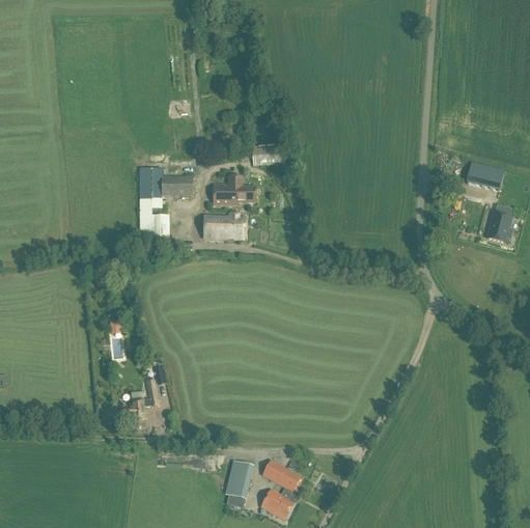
[(211,67),(211,55),(200,56),(201,67),(211,67)]
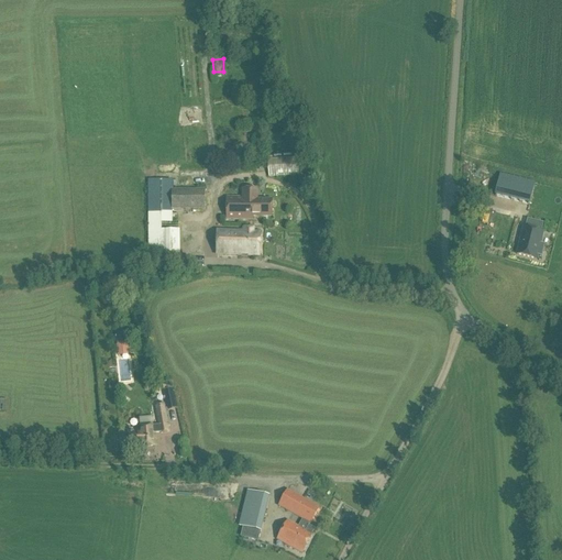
[(268,142),(283,141),(282,130),(267,132),(268,142)]
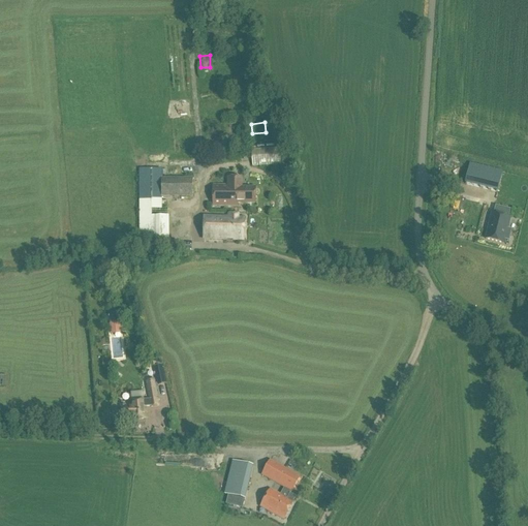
[(250,143),(251,164),(280,162),(278,141),(250,143)]
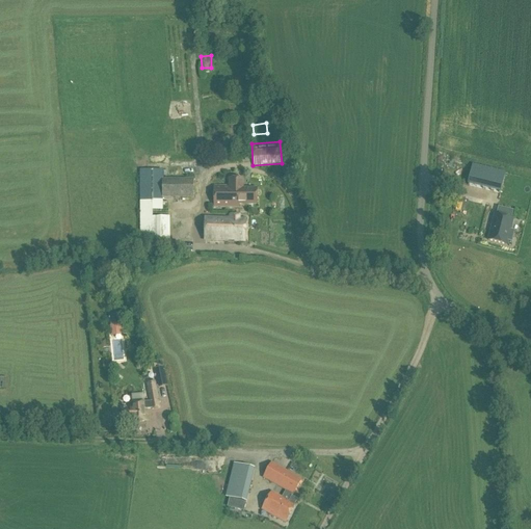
[(500,191),(505,169),(472,162),(467,183),(500,191)]
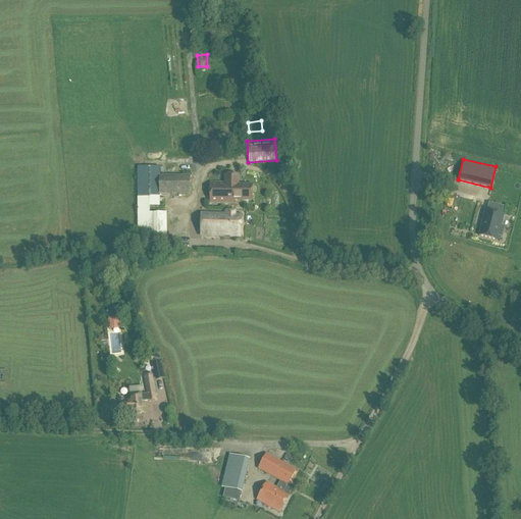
[(158,172),(159,172),(159,164),(137,164),(137,236),(166,236),(165,196),(159,196),(159,192),(158,192),(158,172)]
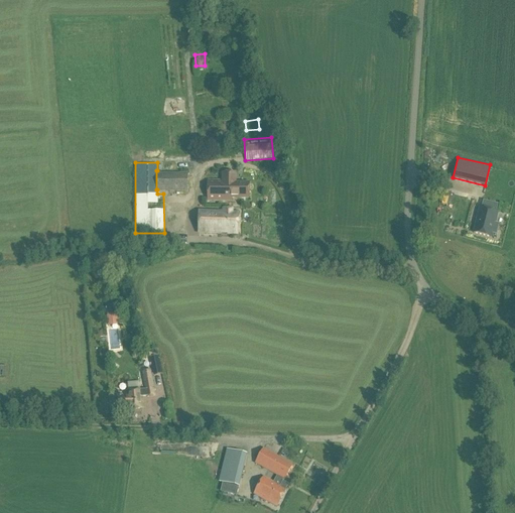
[(156,189),(157,189),(186,189),(186,170),(157,170),(156,170),(156,189)]
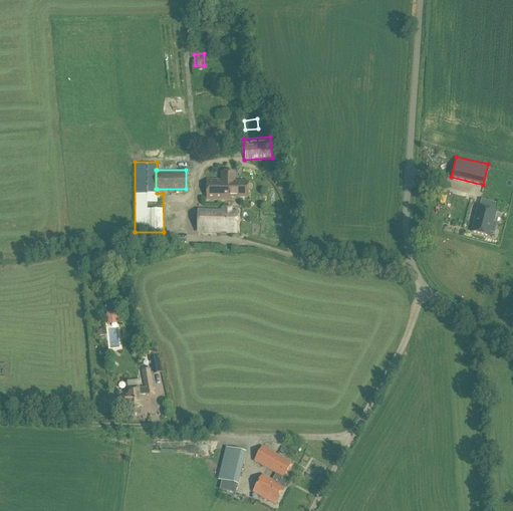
[(234,171),(221,171),(221,178),(206,178),(206,198),(230,198),(230,196),(247,196),(247,181),(234,181),(234,171)]
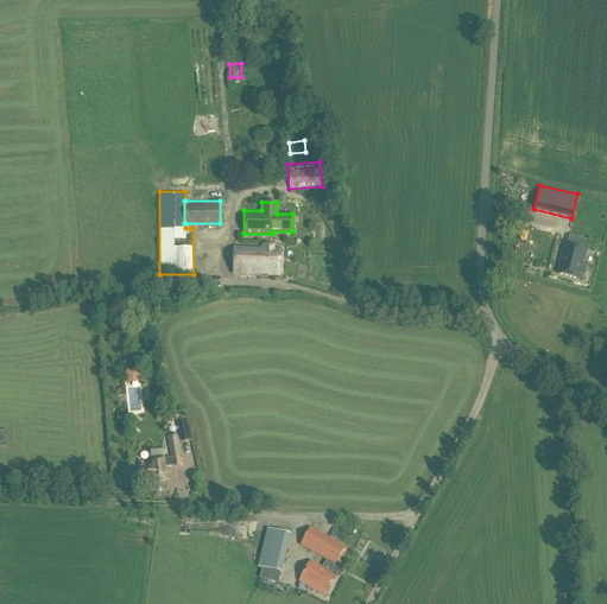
[(583,273),(587,261),(582,260),(585,248),(582,247),(585,239),(569,234),(567,243),(564,242),(557,272),(577,277),(579,272),(583,273)]
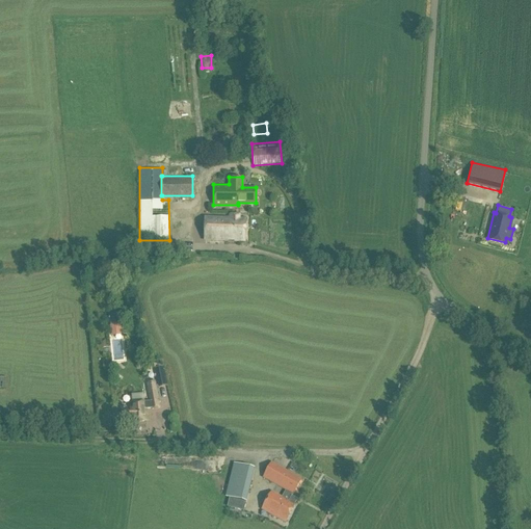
[(205,215),(204,238),(243,239),(244,217),(238,216),(239,213),(230,212),(230,216),(205,215)]
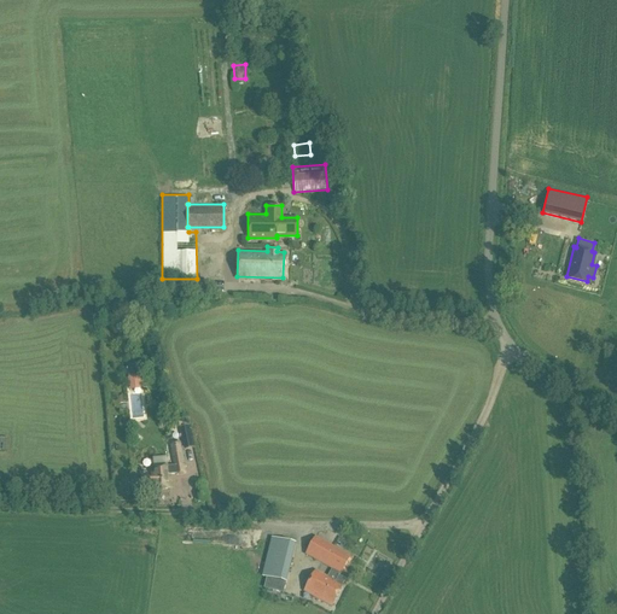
[(566,323),(568,310),(547,309),(546,322),(566,323)]
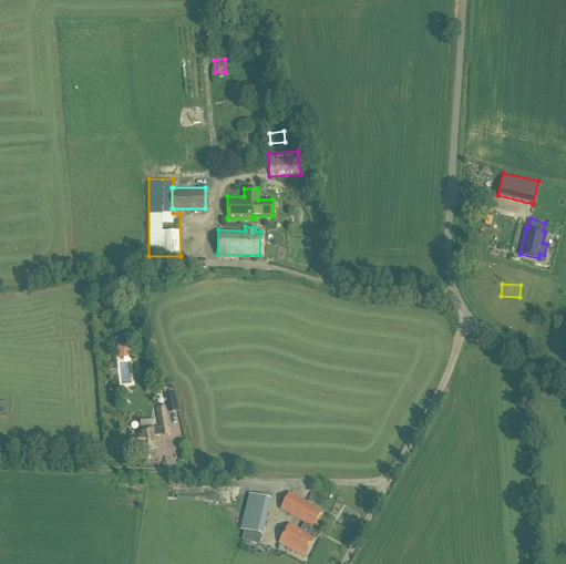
[(164,390),(167,408),(176,407),(172,389),(164,390)]
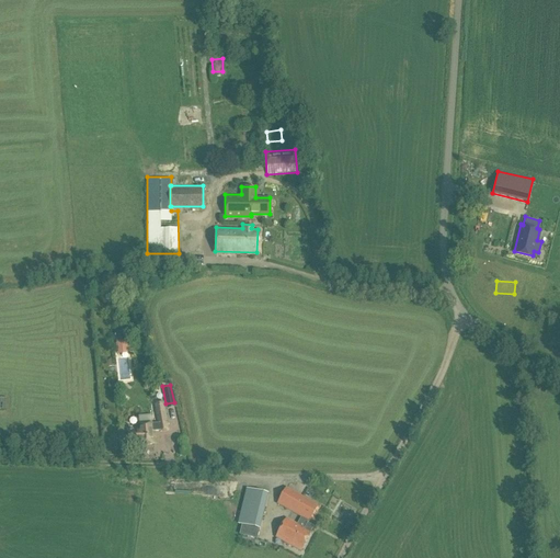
[(152,421),(152,422),(153,430),(160,429),(160,430),(169,429),(163,400),(155,401),(157,421),(152,421)]
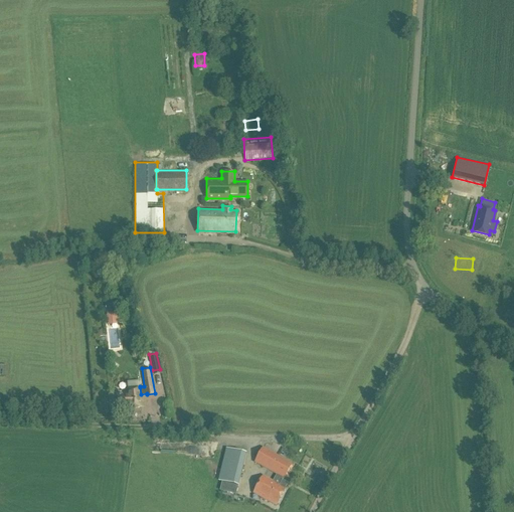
[(121,391),(118,391),(118,392),(116,393),(117,406),(127,405),(142,404),(140,387),(126,388),(126,392),(121,392),(121,391)]
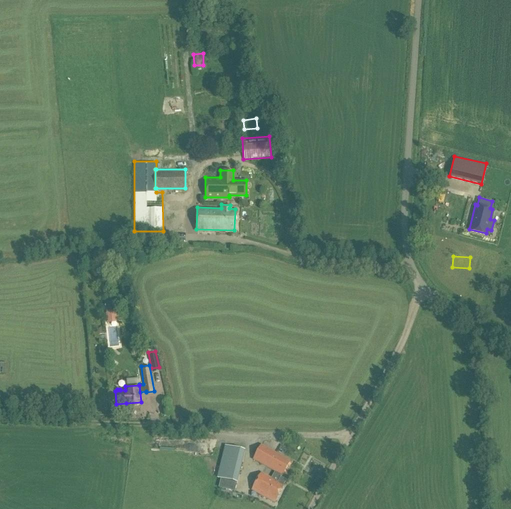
[(91,421),(98,420),(98,411),(90,412),(91,421)]
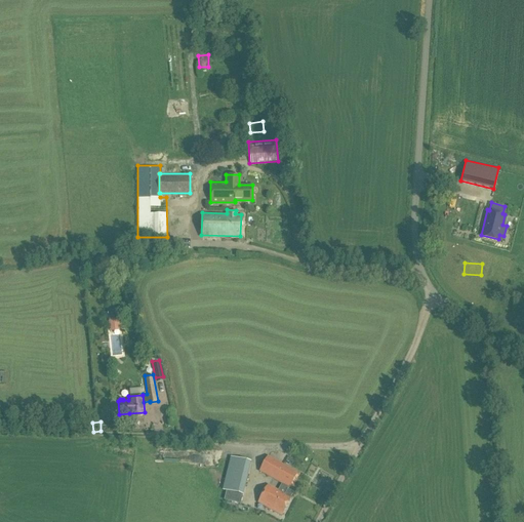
[(287,447),(282,457),(289,460),(294,450),(287,447)]
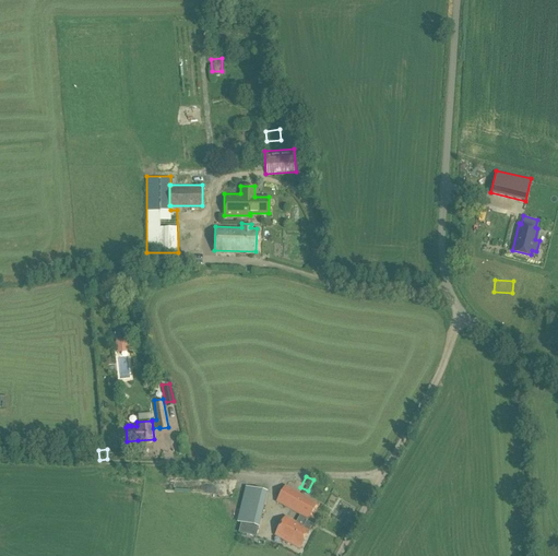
[(275,499),(299,512),(308,517),(316,501),(284,484),(275,499)]
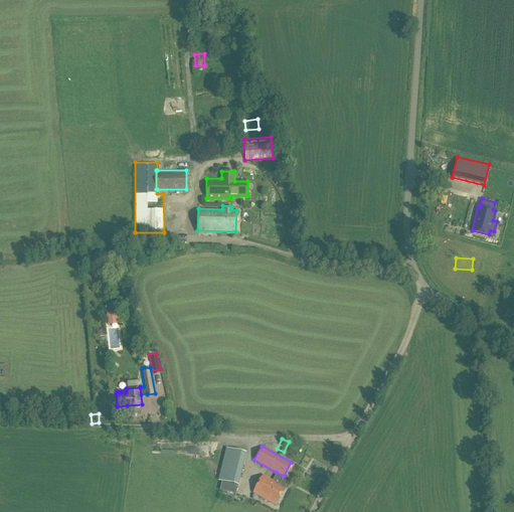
[(237,483),(245,452),(225,447),(218,478),(222,479),(220,488),(226,490),(229,481),(237,483)]
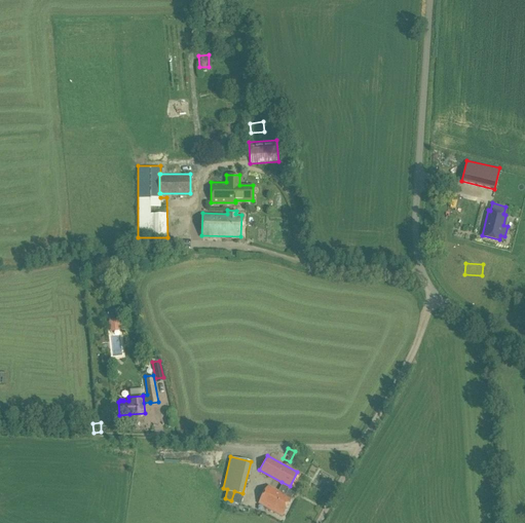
[(289,487),(290,486),(282,482),(277,489),(267,484),(258,501),(282,515),(291,497),(290,496),(293,491),(288,489),(289,487)]
